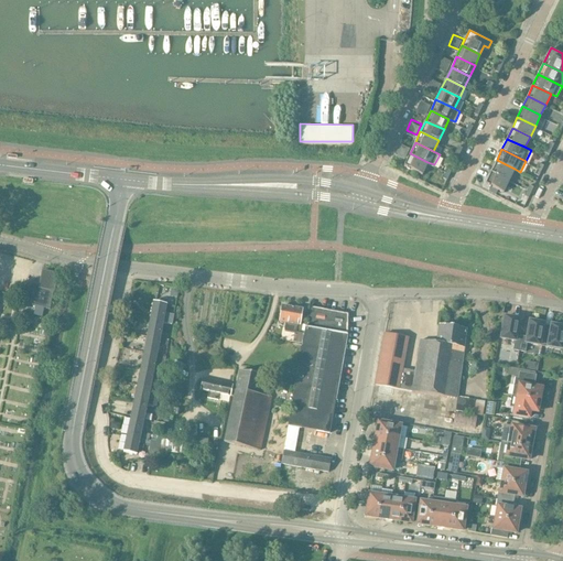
[(428,162),(410,153),(404,164),(408,165),(408,166),(410,168),(410,166),(423,173),(428,162)]
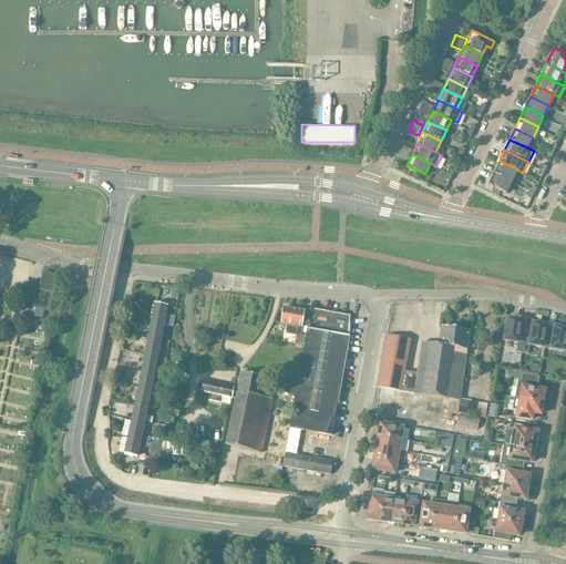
[(517,170),(500,161),(494,172),(512,181),(517,170)]
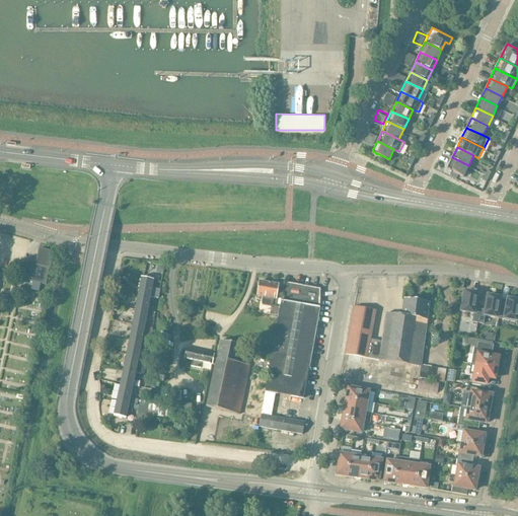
[(468,165),(452,157),(447,167),(450,168),(450,170),(452,171),(452,169),(463,175),(468,165)]
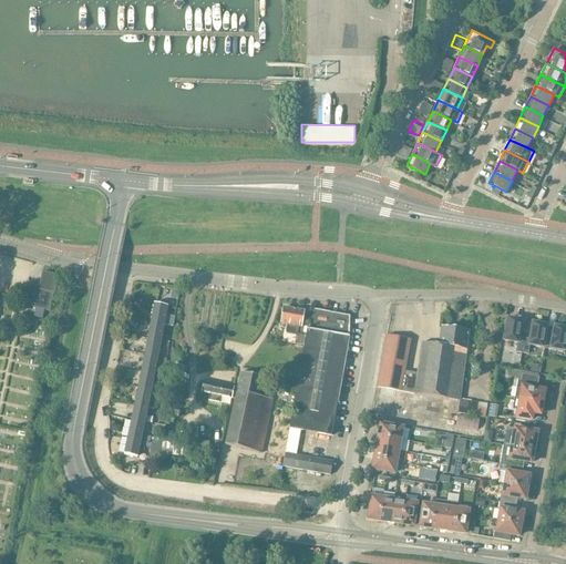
[(33,296),(32,296),(30,304),(51,308),(59,274),(43,270),(40,286),(34,285),(32,291),(34,293),(33,296)]
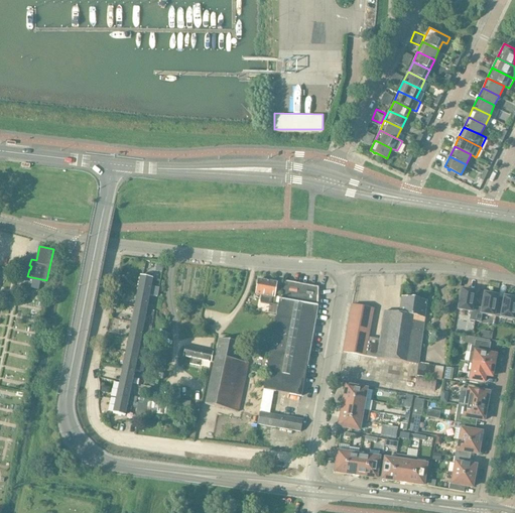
[(152,283),(153,277),(153,276),(141,273),(138,290),(150,292),(152,283)]
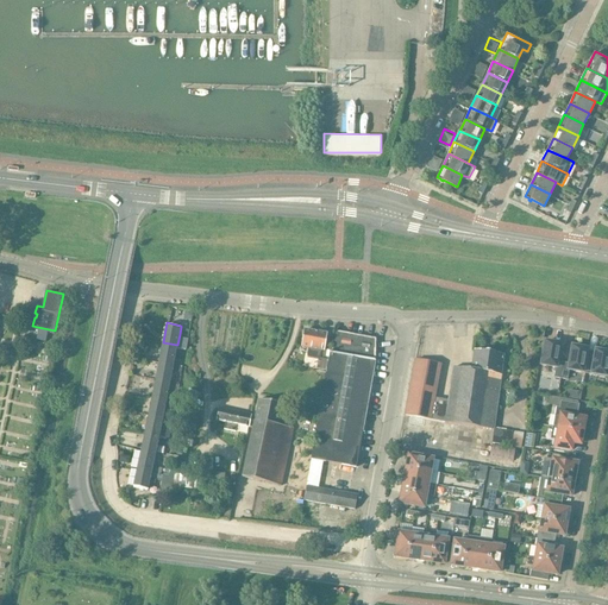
[(327,369),(332,345),(325,344),(327,332),(306,327),(302,345),(309,346),(308,354),(324,358),(321,367),(327,369)]
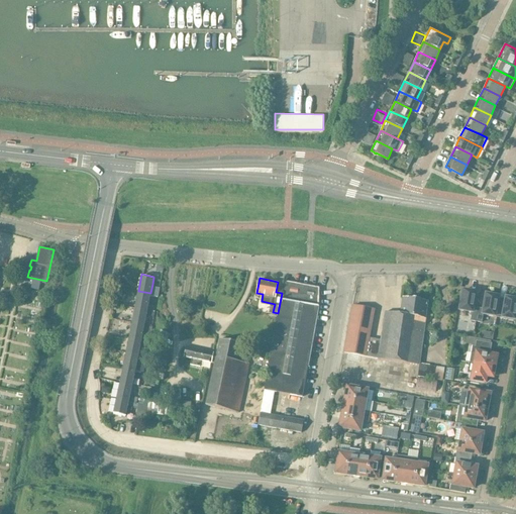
[(303,395),(319,305),(319,286),(284,280),(282,293),(278,313),(259,423),(302,430),(304,418),(289,415),(271,413),(272,402),(275,390),(303,395)]
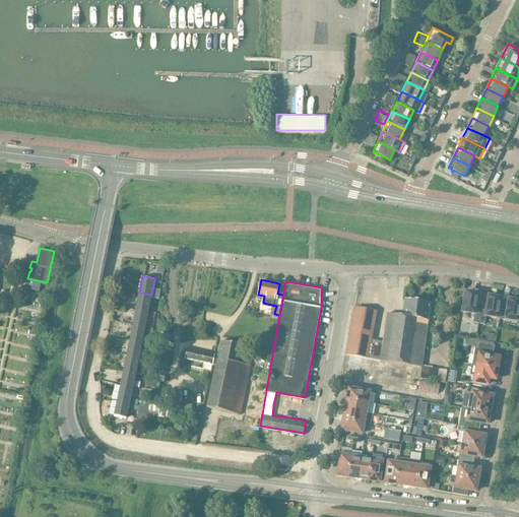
[(467,287),(464,308),(477,310),(475,318),(480,319),(483,306),(478,305),(480,289),(478,289),(479,287),(473,286),(472,288),(467,287)]
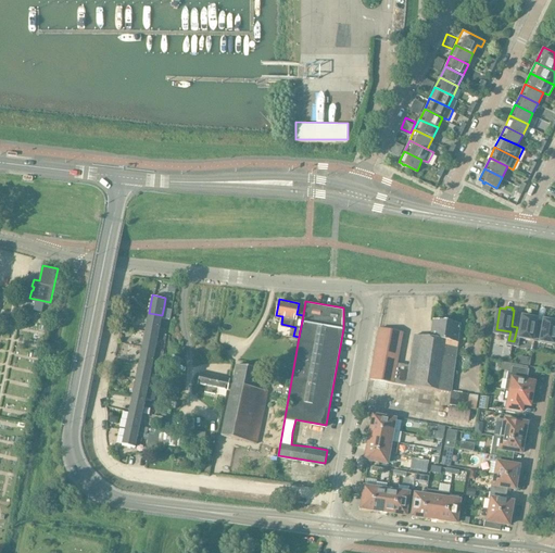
[(525,312),(521,334),(534,336),(539,315),(525,312)]
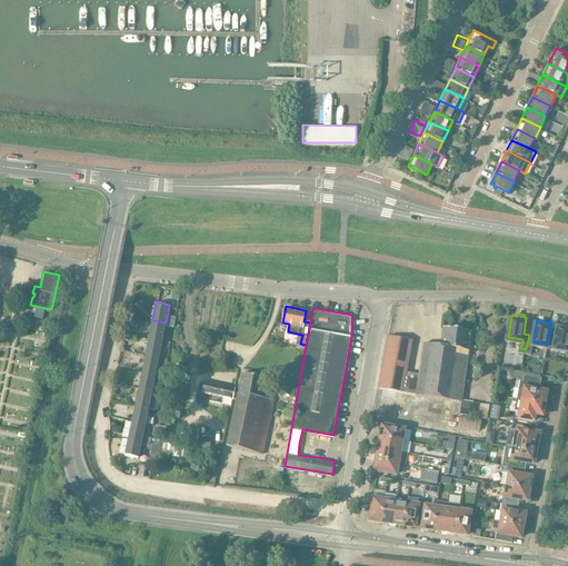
[(162,339),(166,323),(152,320),(149,336),(162,339)]
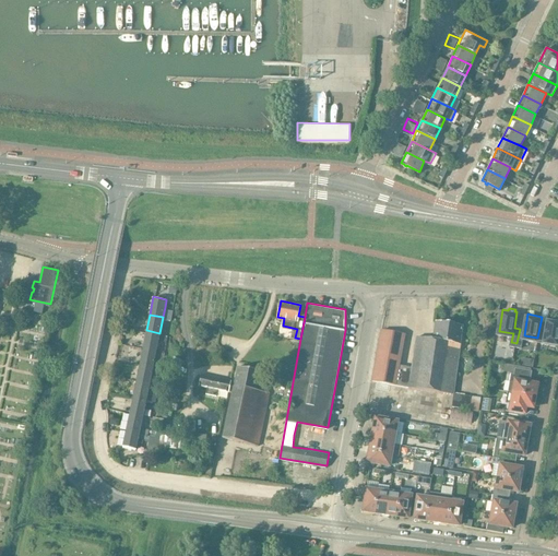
[(545,339),(557,341),(557,317),(551,316),(551,318),(549,318),(545,339)]
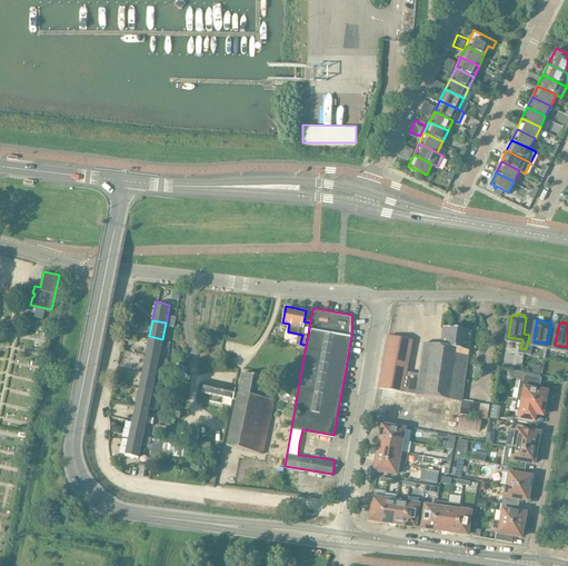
[(461,400),(471,329),(444,325),(441,344),(425,341),(420,373),(418,380),(417,393),(461,400)]
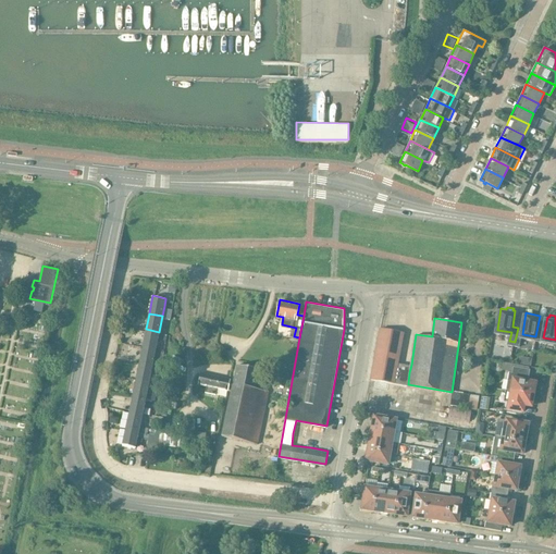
[(398,362),(404,331),(380,327),(371,378),(408,384),(409,372),(411,365),(398,362)]
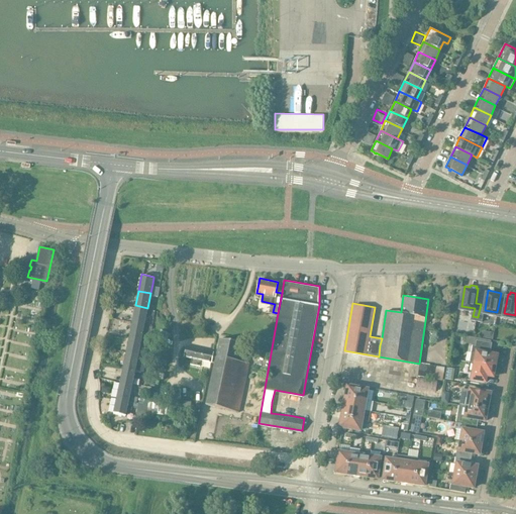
[(147,308),(135,305),(132,321),(144,324),(144,323),(146,313),(155,315),(156,309),(147,308)]
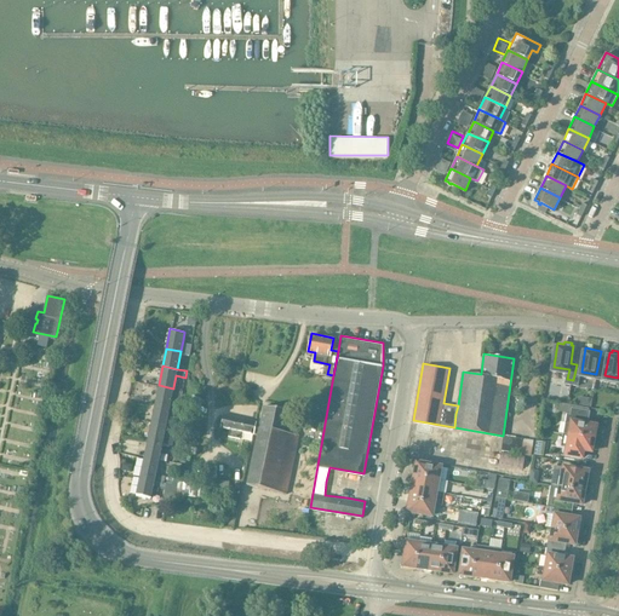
[(181,399),(183,390),(173,387),(173,389),(159,385),(155,403),(170,406),(171,397),(181,399)]
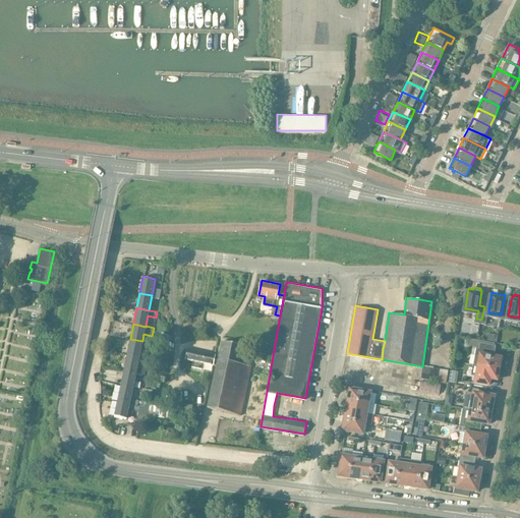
[(142,341),(130,339),(127,353),(139,356),(148,357),(149,350),(141,348),(142,341)]
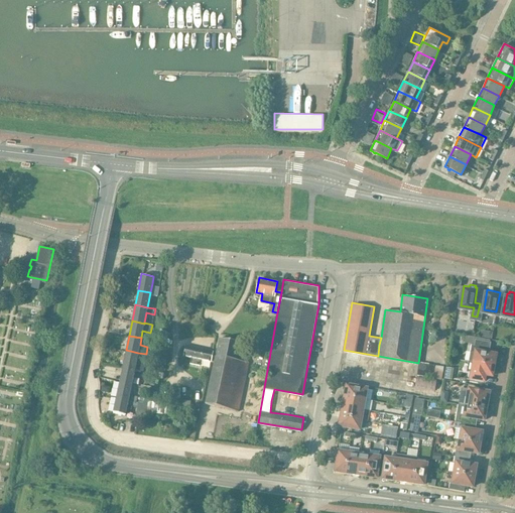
[(214,350),(186,344),(184,354),(191,356),(190,362),(201,364),(202,358),(215,361),(206,403),(239,409),(249,361),(238,358),(241,341),(220,337),(217,354),(213,354),(214,350)]
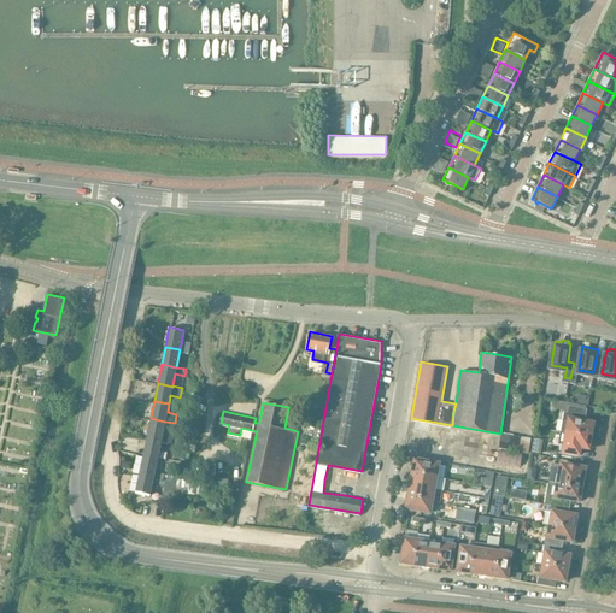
[(593,422),(585,420),(587,407),(569,404),(568,411),(564,410),(561,430),(567,430),(591,435),(593,422)]
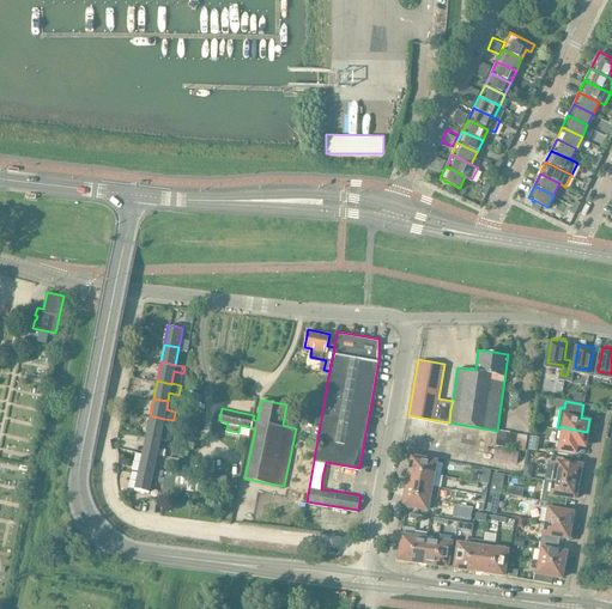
[(164,419),(150,415),(146,433),(161,436),(170,438),(173,428),(163,427),(164,419)]
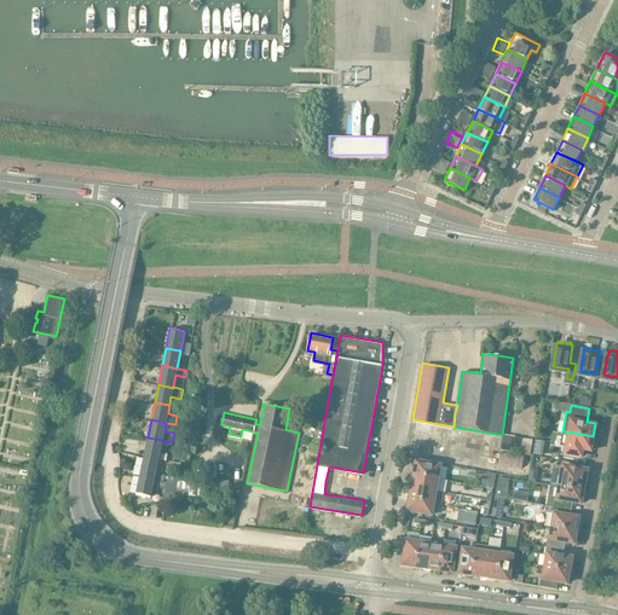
[(590,450),(593,436),(569,431),(566,444),(564,444),(562,452),(581,456),(582,448),(590,450)]
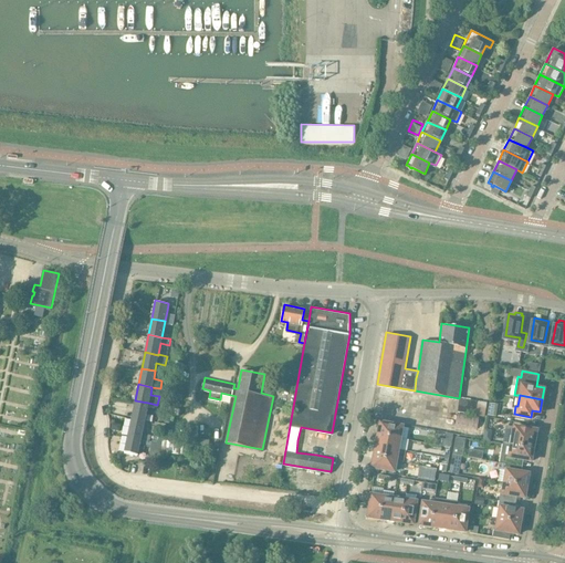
[(460,397),(458,410),(475,413),(478,399),(460,397)]
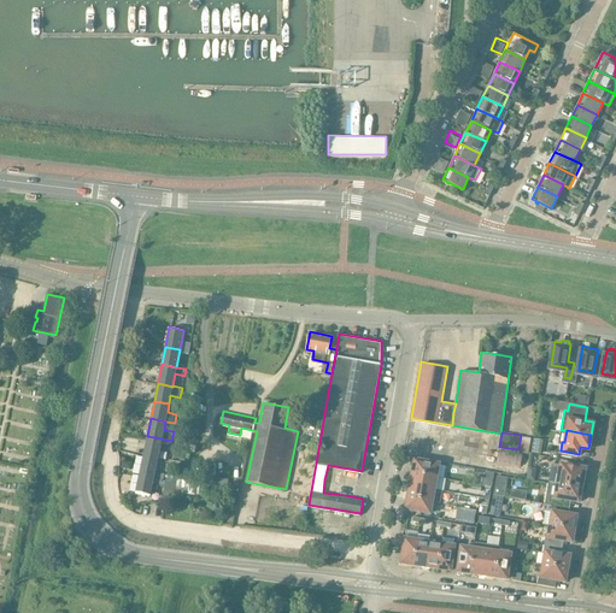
[(162,438),(147,436),(144,454),(158,458),(158,457),(168,460),(170,449),(160,448),(162,438)]
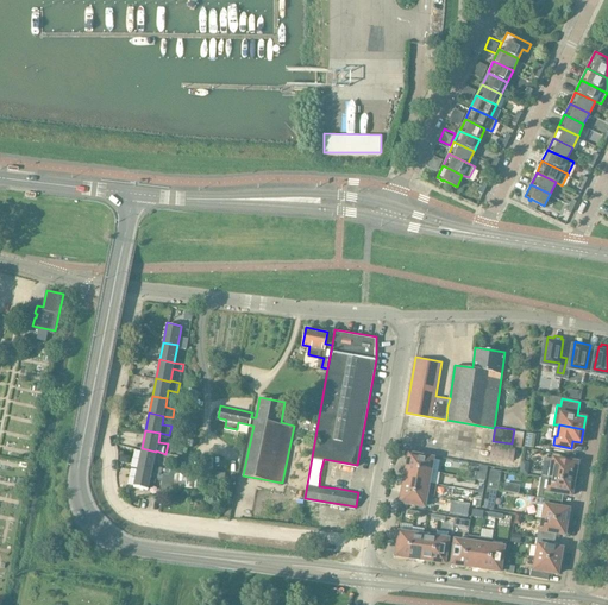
[(524,434),(514,433),(512,445),(522,447),(524,434)]
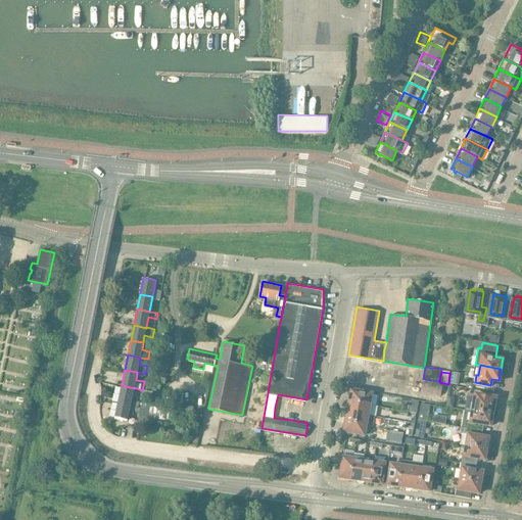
[(422,391),(441,394),(443,384),(423,380),(422,391)]
